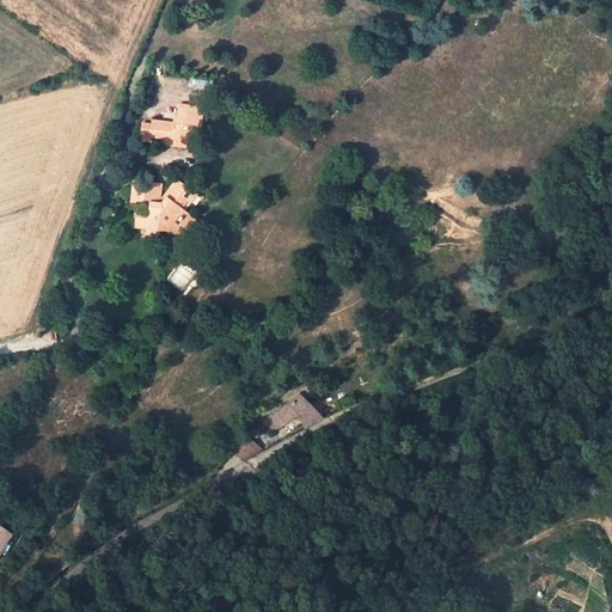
[(442,12),(454,16),(458,4),(446,0),(442,12)]
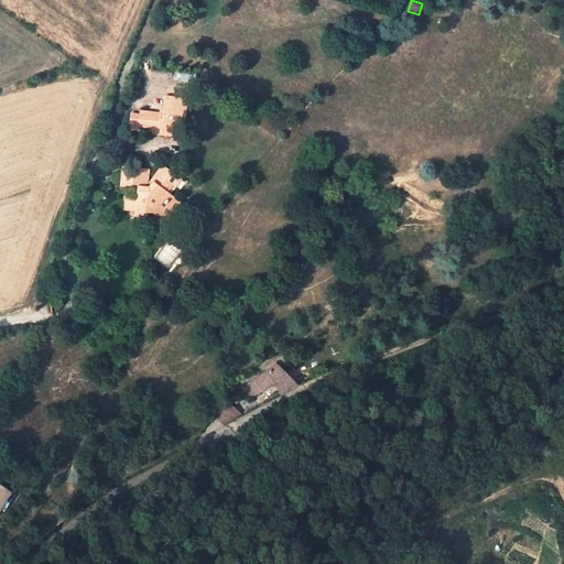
[(151,118),(151,112),(141,111),(139,126),(150,127),(151,118)]
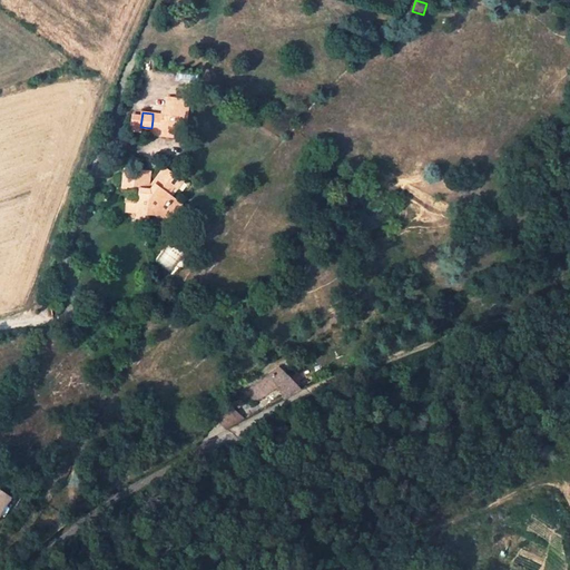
[(180,117),(169,116),(168,121),(167,130),(178,131),(180,117)]
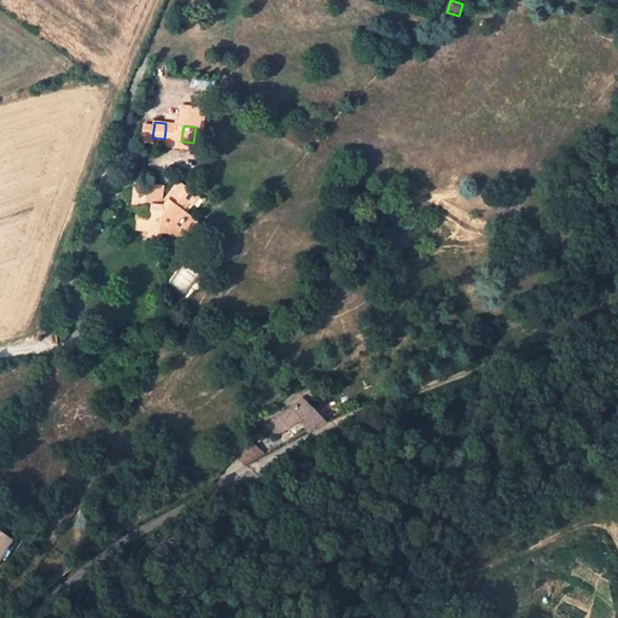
[(181,141),(182,132),(165,129),(164,139),(163,145),(180,147),(181,141)]
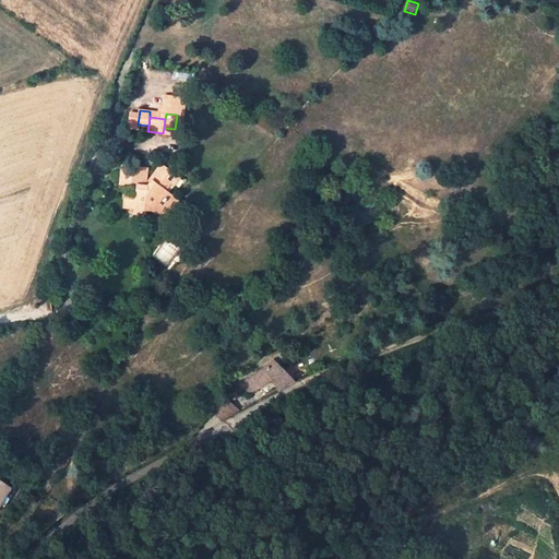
[(168,213),(178,200),(165,190),(171,182),(165,177),(169,171),(161,165),(149,180),(151,182),(149,186),(142,186),(143,168),(122,166),(120,183),(137,185),(137,193),(129,193),(129,198),(123,198),(122,206),(134,209),(134,214),(145,215),(145,211),(153,212),(168,213)]
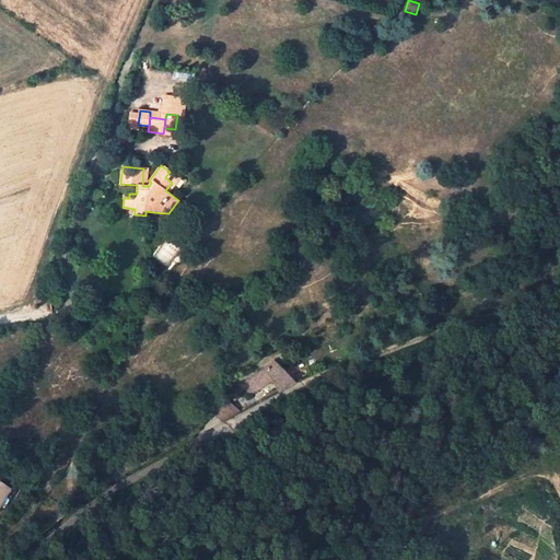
[(151,183),(149,181),(147,181),(148,168),(143,168),(142,186),(149,186),(151,183)]
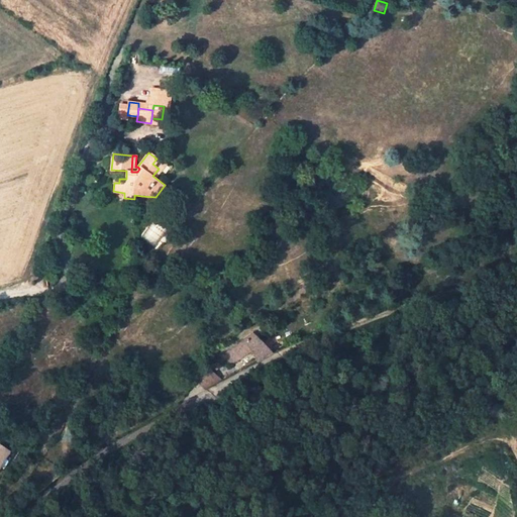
[(163,163),(157,159),(152,164),(159,169),(163,163)]
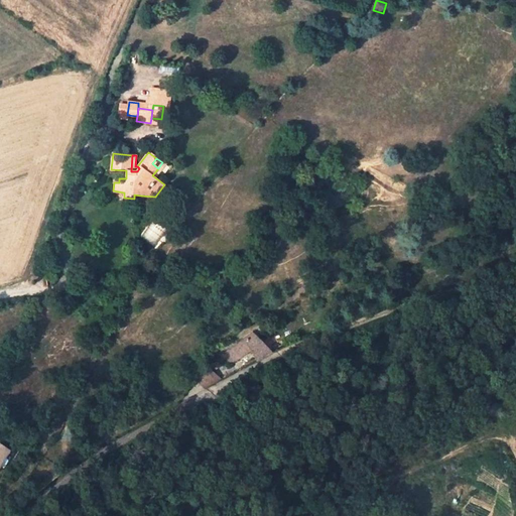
[(256,359),(269,351),(252,333),(244,338),(250,348),(256,359)]
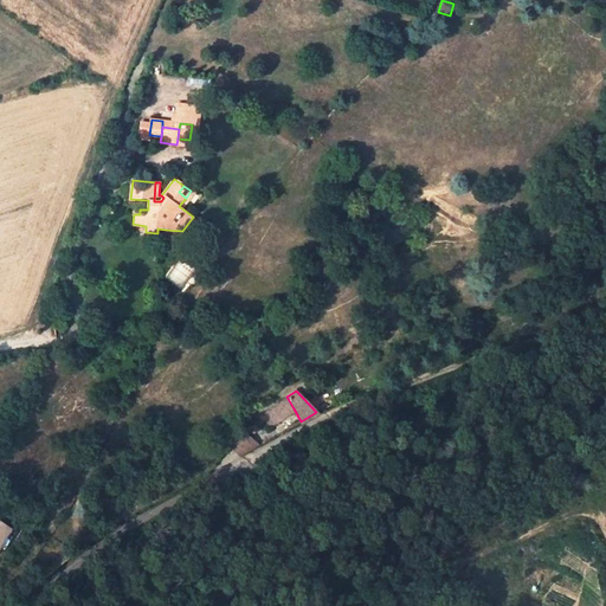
[(270,426),(294,408),(287,397),(262,414),(270,426)]
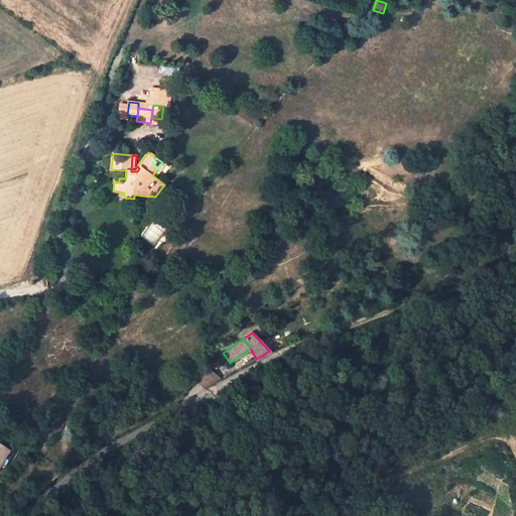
[(0,463),(9,448),(0,442),(0,463)]
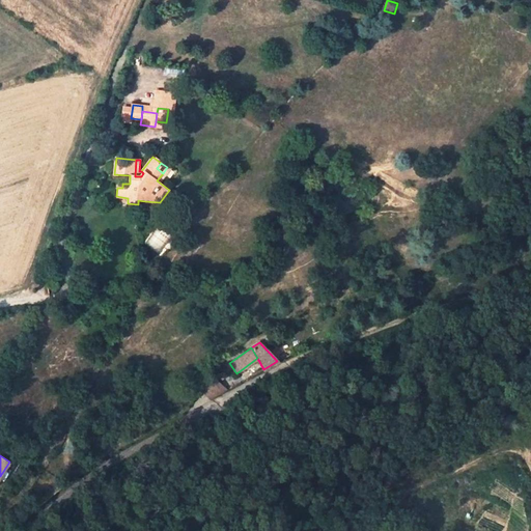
[(9,462),(0,476),(0,477),(4,480),(15,465),(9,462)]
